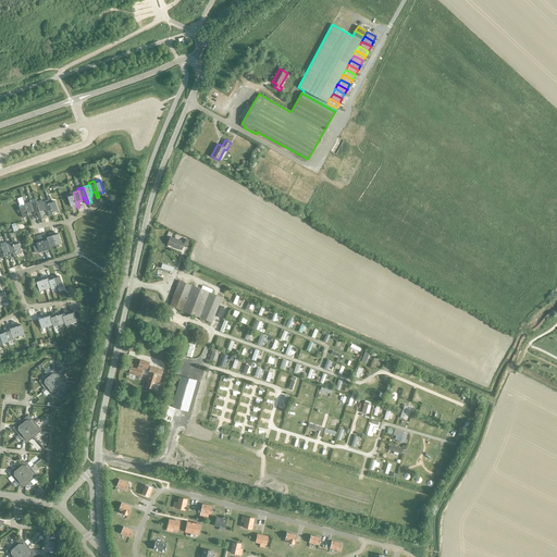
[(71,196),(67,197),(71,207),(76,205),(73,193),(70,194),(71,196)]
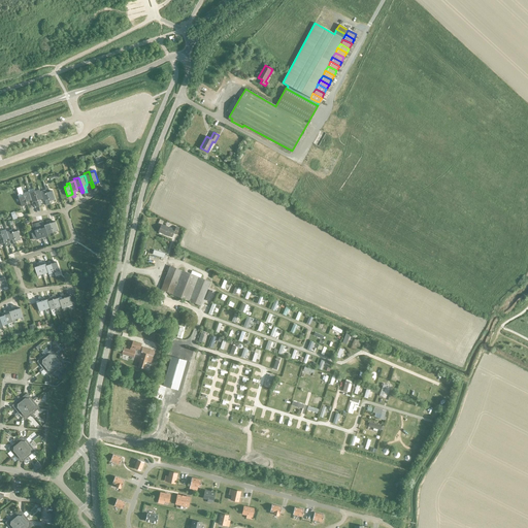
[(46,186),(44,186),(45,190),(50,202),(55,200),(52,191),(48,192),(48,190),(46,186)]
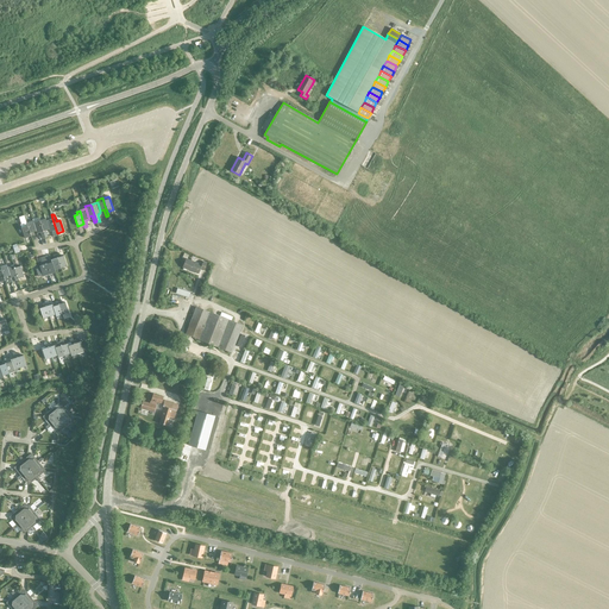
[(24,215),(19,218),(22,225),(20,225),(22,228),(25,238),(31,236),(26,223),(24,215)]
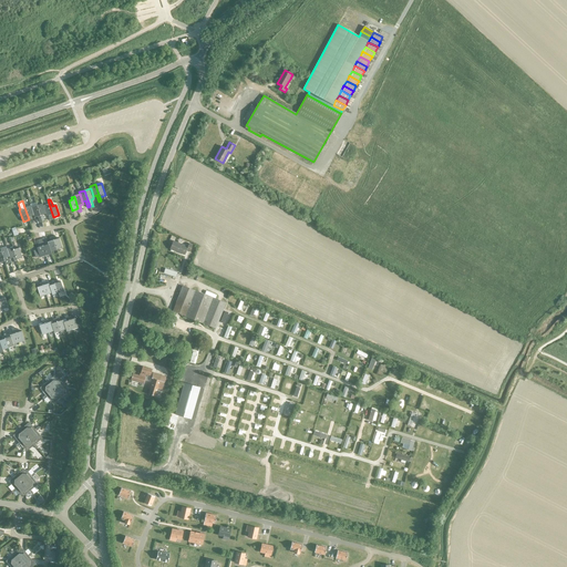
[(42,204),(37,206),(42,222),(44,220),(43,215),(45,214),(43,206),(42,204)]
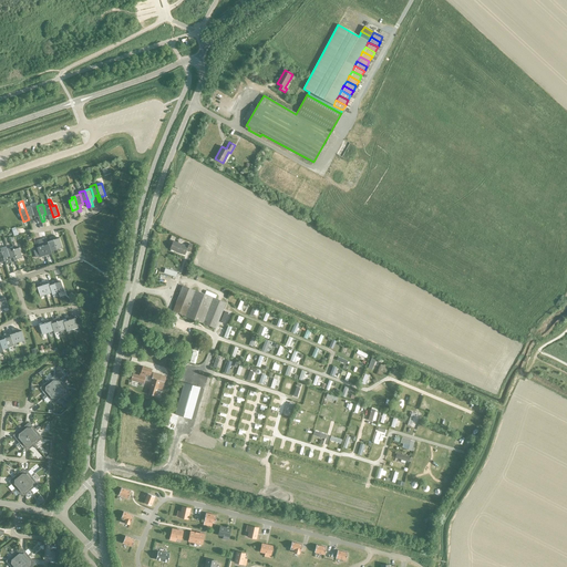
[(43,206),(45,214),(47,216),(50,215),(50,216),(49,217),(50,220),(54,219),(53,217),(49,204),(43,206)]
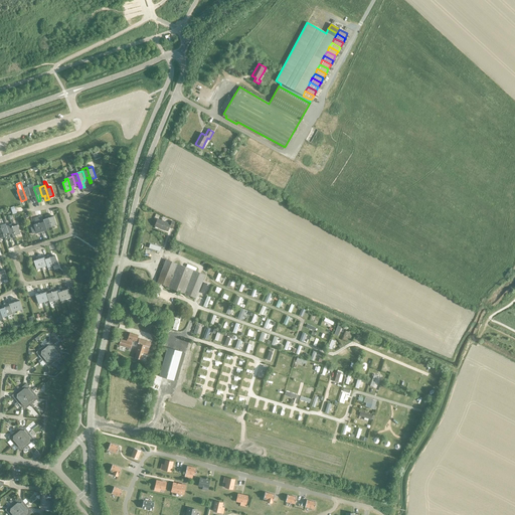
[(28,186),(22,188),(26,199),(26,200),(28,199),(28,196),(30,195),(28,188),(28,186)]
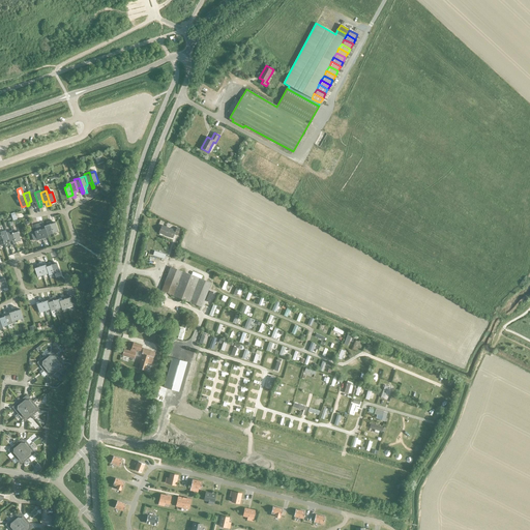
[(29,194),(31,201),(32,203),(35,202),(36,208),(39,207),(34,193),(29,194)]
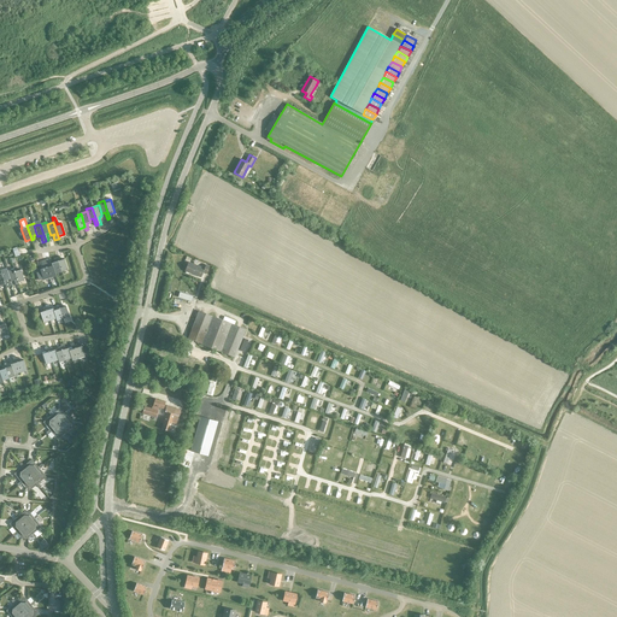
[(60,257),(57,258),(62,272),(68,270),(64,259),(62,260),(60,257)]
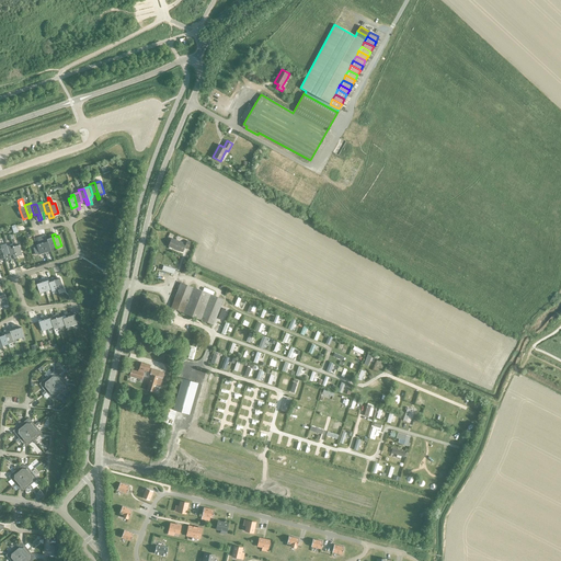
[(50,239),(47,240),(47,242),(48,242),(50,249),(56,248),(52,235),(49,236),(50,239)]
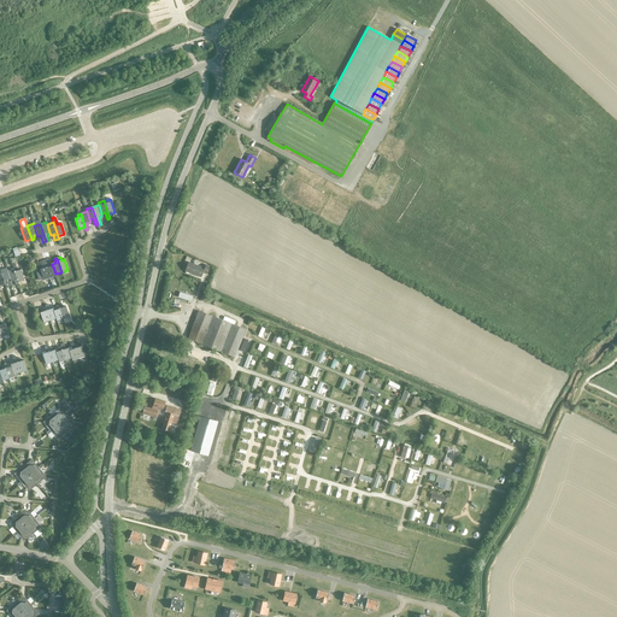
[(48,259),(43,260),(46,265),(50,278),(57,276),(56,274),(53,266),(52,266),(51,266),(48,259)]
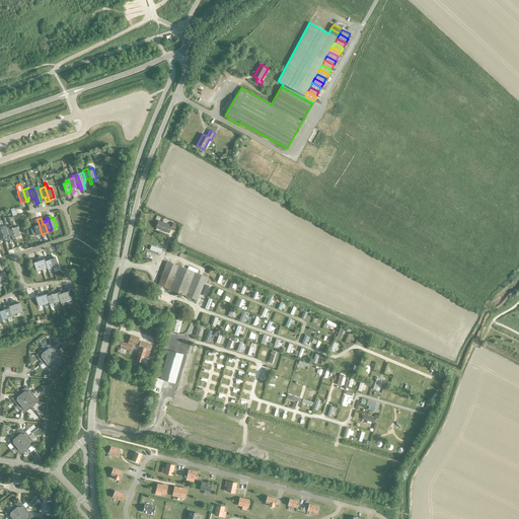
[(34,229),(30,230),(32,236),(36,235),(36,236),(42,234),(39,223),(36,219),(32,221),(34,227),(33,227),(34,229)]
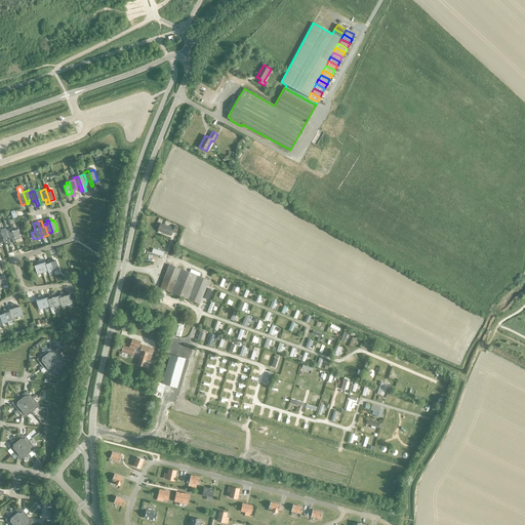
[(175,234),(177,227),(174,226),(173,229),(160,224),(157,231),(171,236),(172,233),(175,234)]
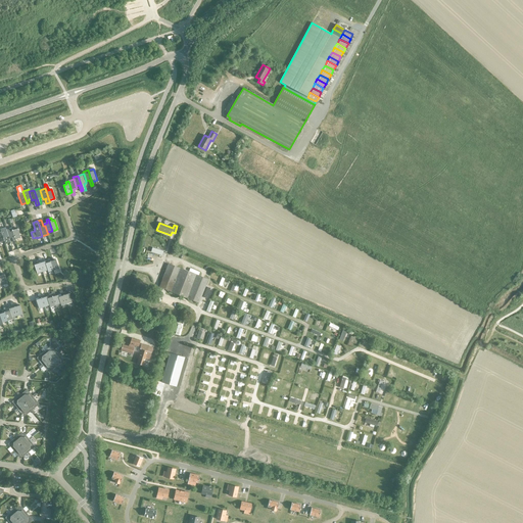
[(12,224),(10,225),(11,228),(15,239),(20,237),(17,229),(14,230),(12,224)]
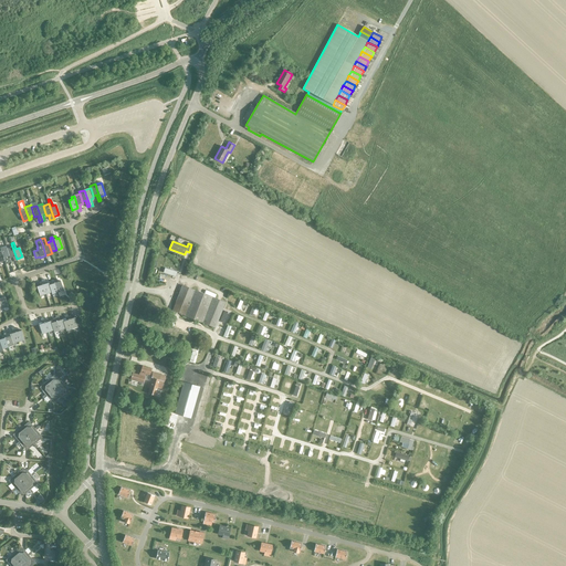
[(6,247),(0,249),(4,261),(6,264),(9,262),(8,259),(7,260),(6,257),(9,257),(7,249),(6,247)]
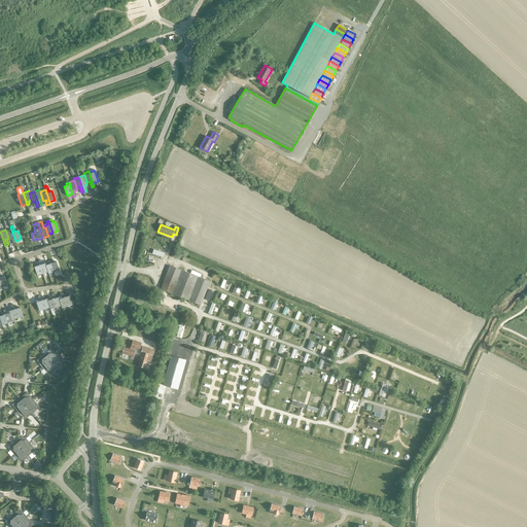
[(11,230),(6,232),(8,239),(8,240),(11,239),(13,244),(15,243),(15,241),(11,230)]
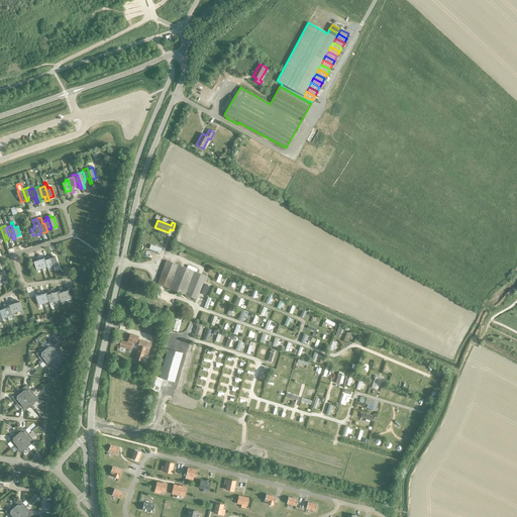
[(150,244),(148,248),(153,250),(160,252),(161,248),(150,244)]
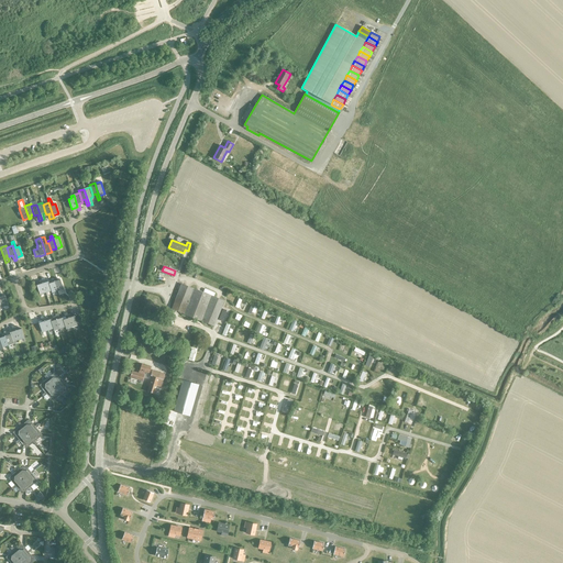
[(54,278),(58,291),(64,289),(61,279),(57,280),(56,277),(54,278)]
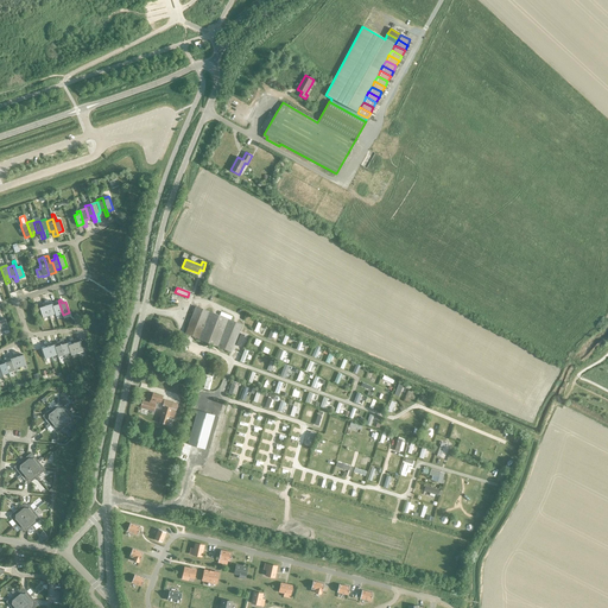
[(52,306),(56,314),(56,316),(63,315),(58,301),(55,302),(56,305),(54,305),(52,306)]
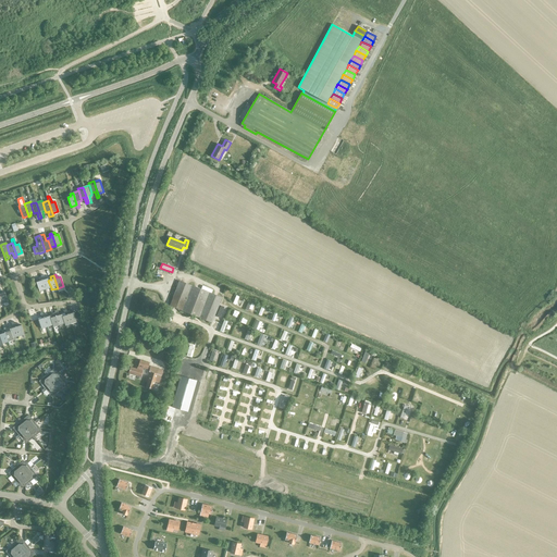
[(51,287),(48,281),(49,280),(48,277),(45,279),(44,276),(41,277),(45,289),(51,287)]
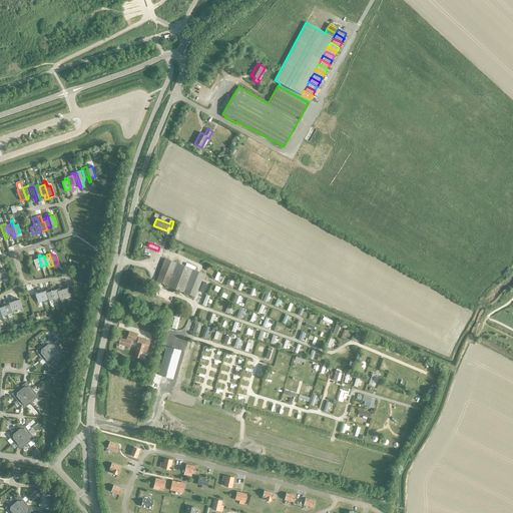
[(41,267),(38,255),(35,255),(36,259),(33,260),(36,269),(41,267)]
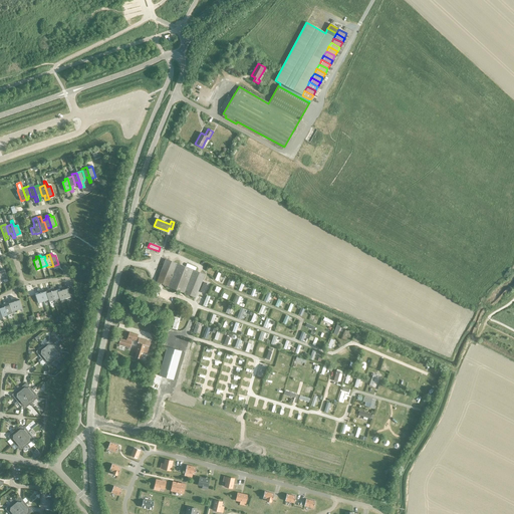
[(195,298),(204,275),(165,259),(156,282),(168,286),(168,287),(195,298)]
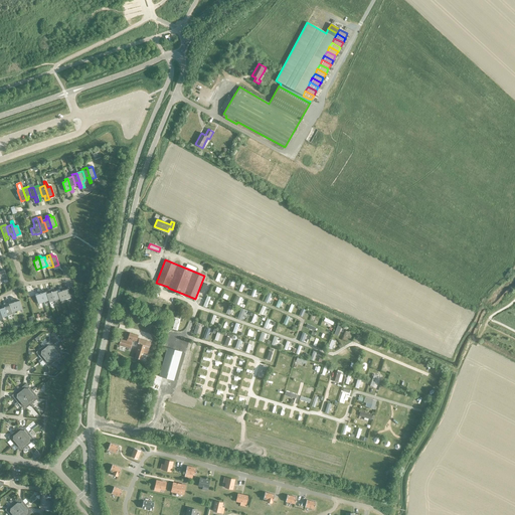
[(57,293),(57,292),(57,290),(54,291),(52,287),(50,288),(51,290),(54,301),(59,300),(57,293)]
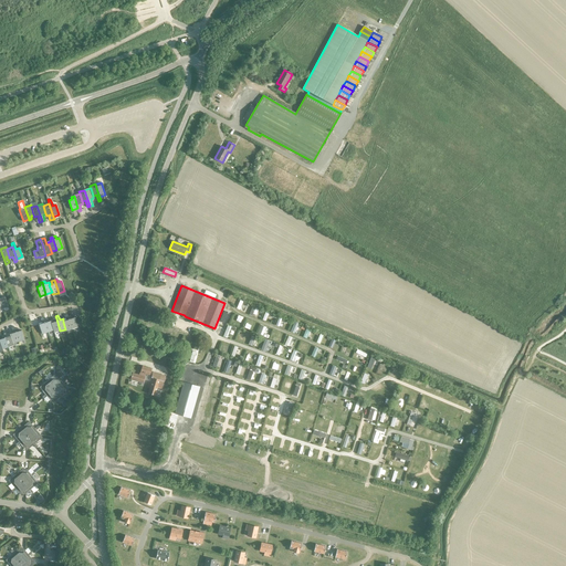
[(67,316),(72,329),(77,327),(74,317),(72,318),(71,316),(67,316)]
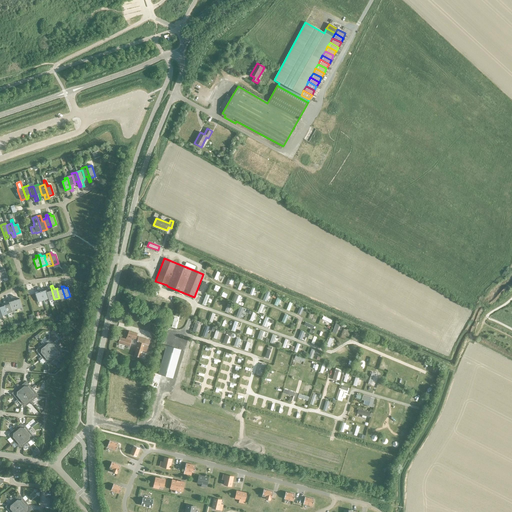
[(43,301),(40,289),(39,287),(37,288),(38,292),(35,293),(38,302),(43,301)]
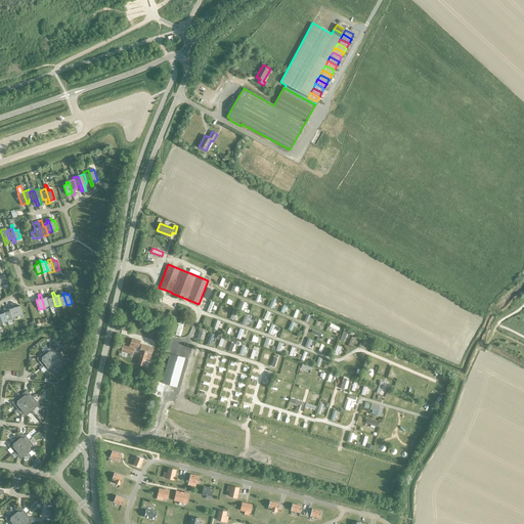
[(43,295),(41,296),(44,308),(49,306),(50,306),(47,299),(47,297),(44,298),(43,295)]
